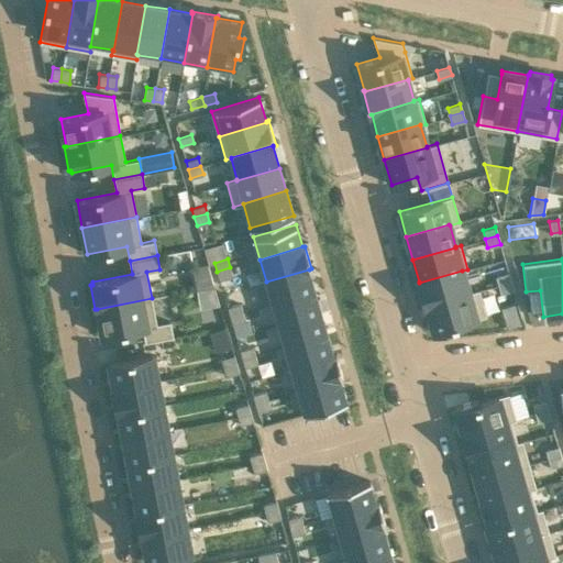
[(230,267),(217,272),(220,280),(232,276),(230,267)]
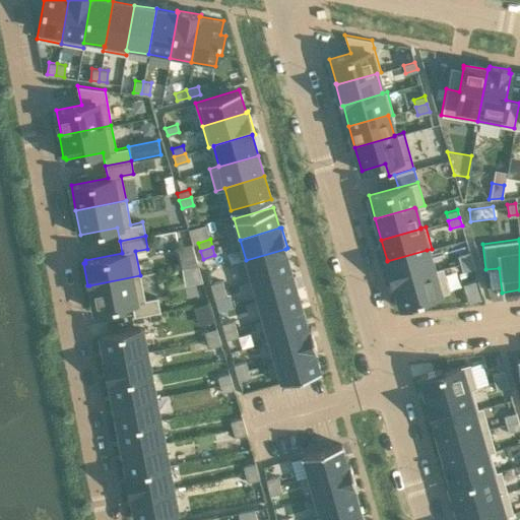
[(285,249),(246,260),(251,280),(290,269),(285,249)]
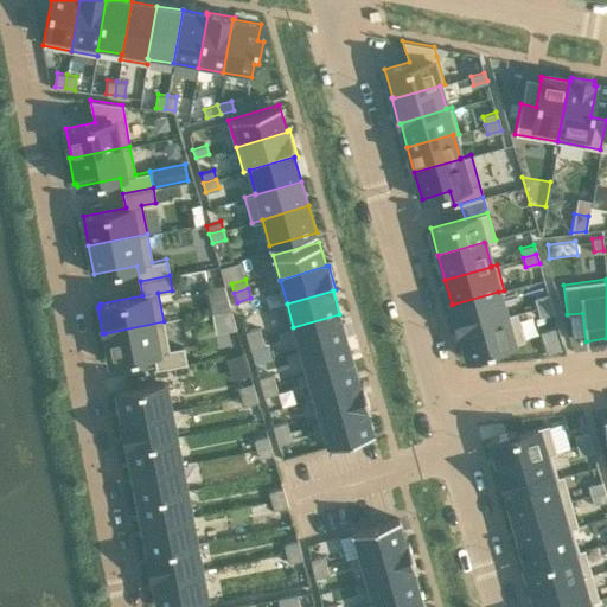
[(452,304),(451,304),(458,331),(459,330),(459,328),(505,315),(498,292),(452,305),(452,304)]
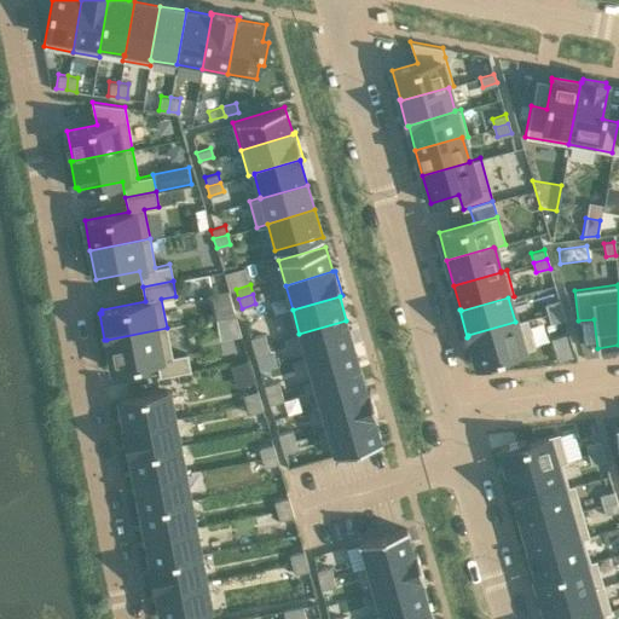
[(559,300),(545,304),(548,313),(561,308),(559,300)]
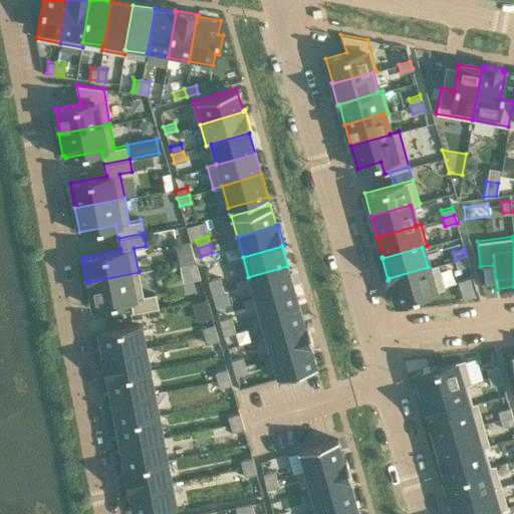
[(178,255),(179,264),(195,261),(193,252),(178,255)]
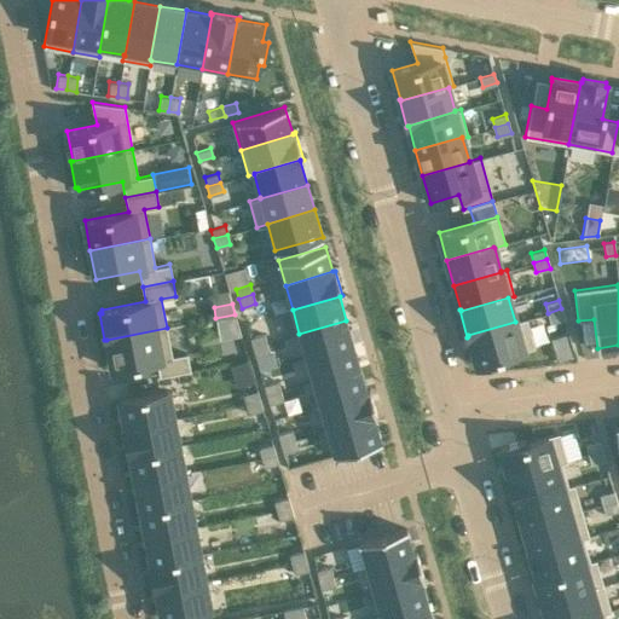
[(561,308),(548,313),(550,323),(565,318),(561,308)]
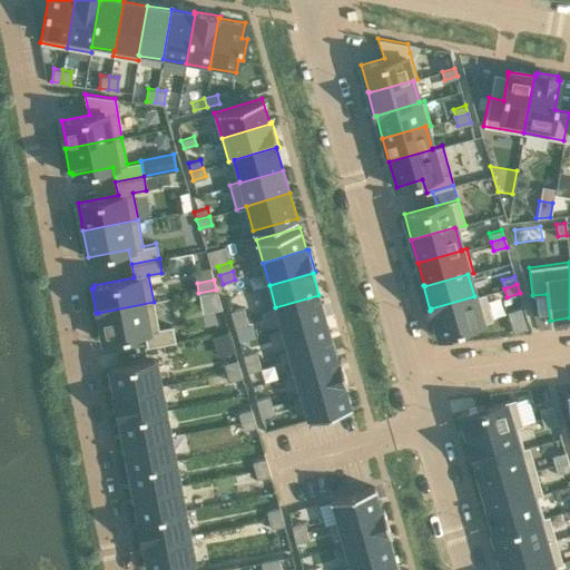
[(474,296),(431,308),(431,310),(439,337),(462,331),(461,327),(492,320),(484,293),(474,296)]
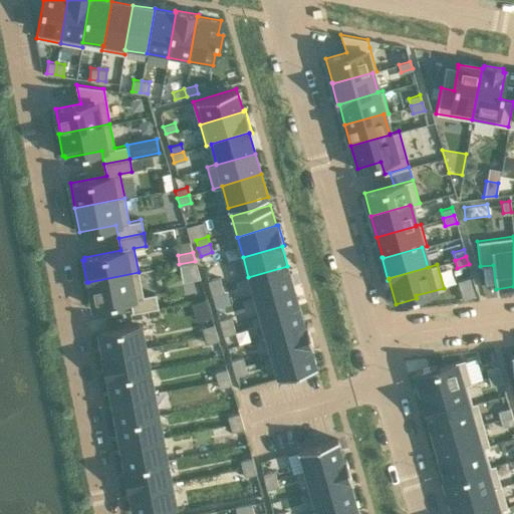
[(287,266),(248,277),(254,296),(293,285),(287,266)]
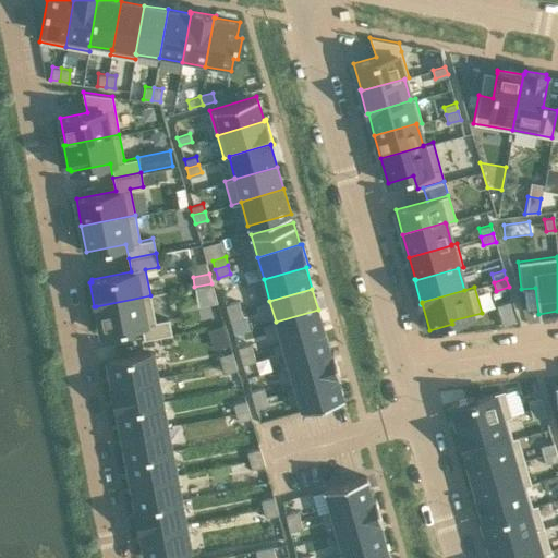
[(150,295),(96,306),(101,332),(141,325),(144,339),(171,334),(168,318),(155,320),(150,295)]
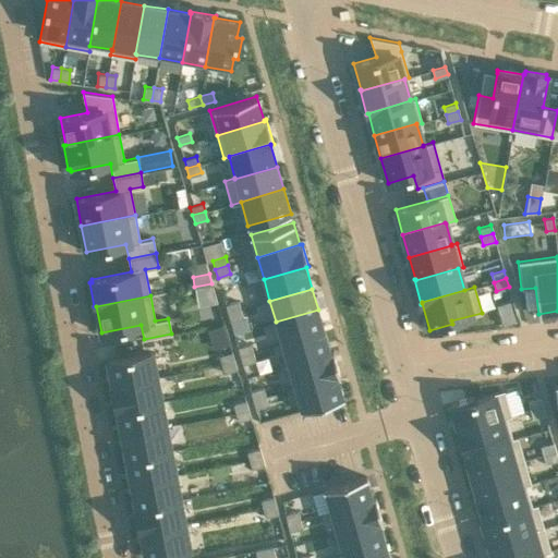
[(239,301),(226,304),(228,313),(241,310),(239,301)]
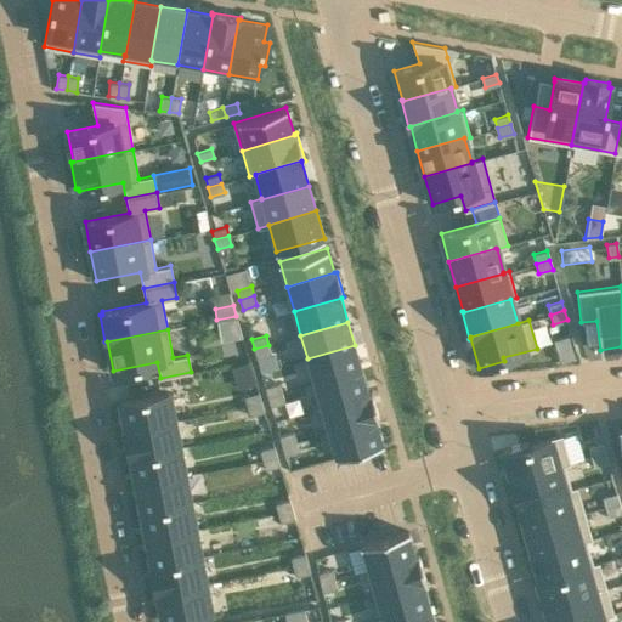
[(269,345),(254,349),(256,358),(271,354),(269,345)]
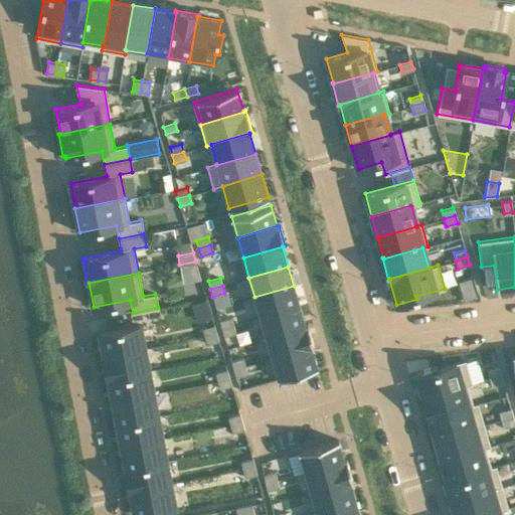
[(294,286),(254,297),(261,317),(300,306),(294,286)]
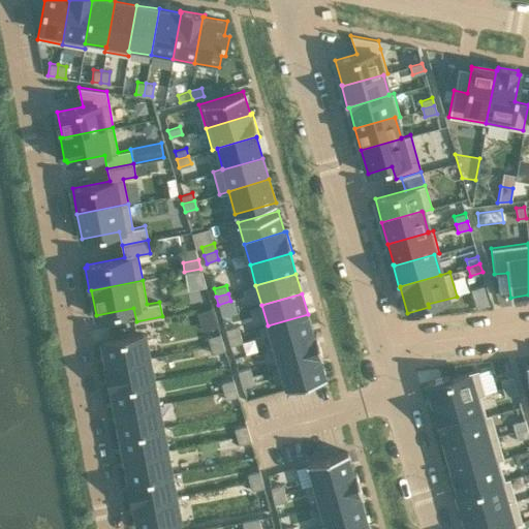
[(489,305),(487,298),(473,302),(476,309),(489,305)]
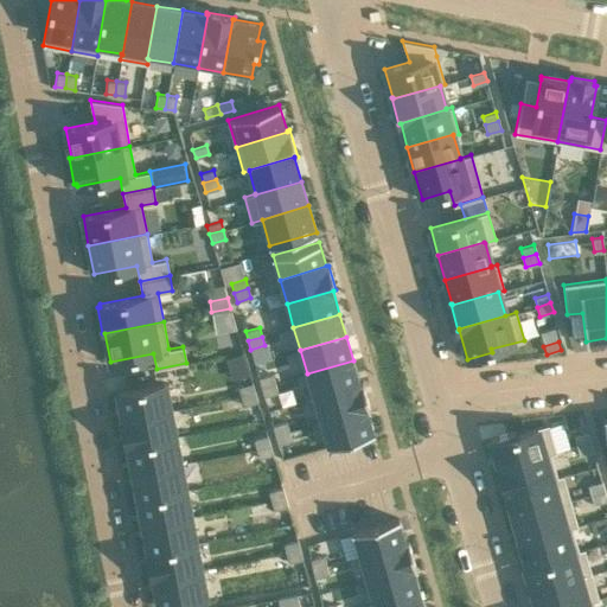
[(353,360),(307,374),(313,397),(359,383),(353,360)]
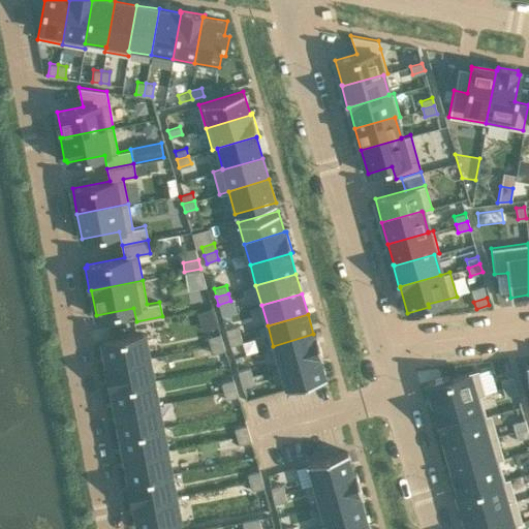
[(238,325),(225,329),(227,337),(240,334),(238,325)]
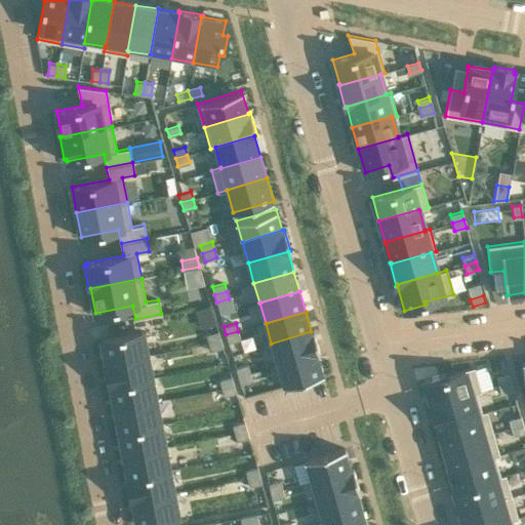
[(143,330),(102,338),(106,361),(106,362),(147,355),(143,330)]
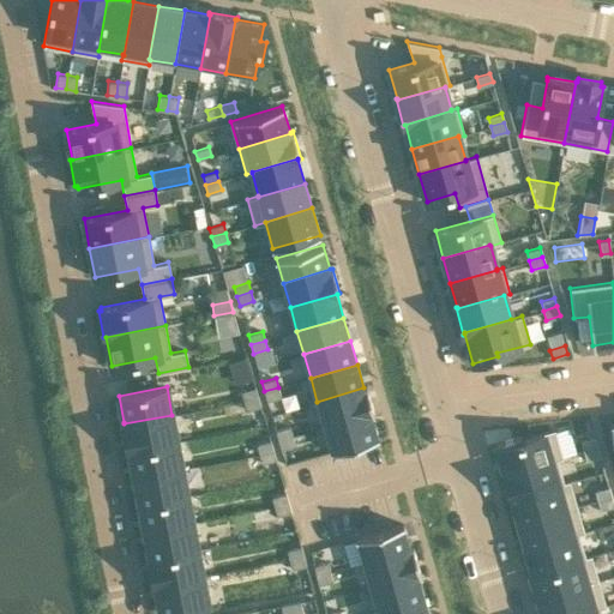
[(256,387),(241,391),(244,401),(258,397),(256,387)]
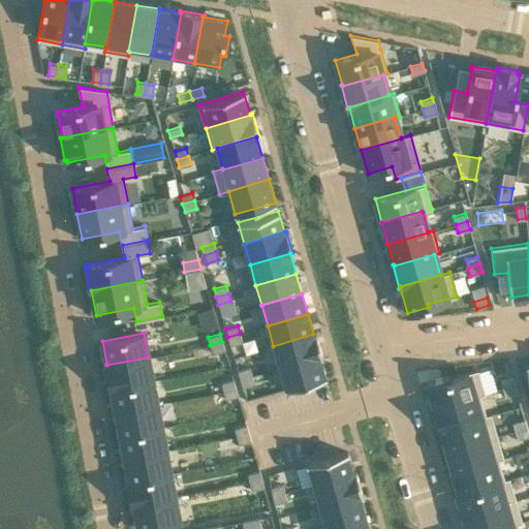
[(240,334),(227,337),(229,345),(242,342),(240,334)]
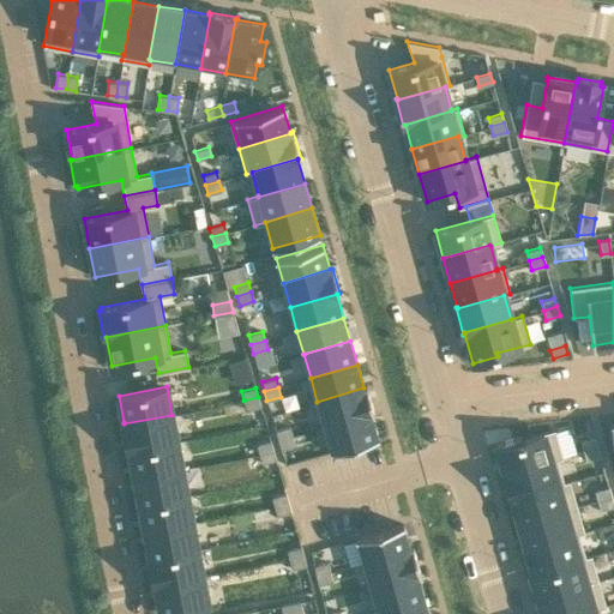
[(363,387),(317,402),(324,426),(371,413),(374,413),(367,387),(363,387)]
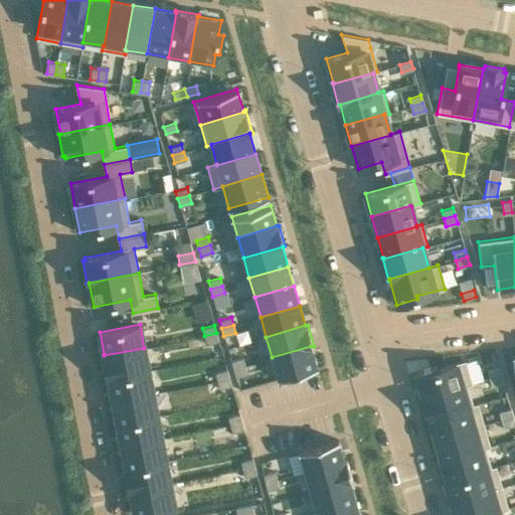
[(216,333),(204,336),(206,344),(218,341),(216,333)]
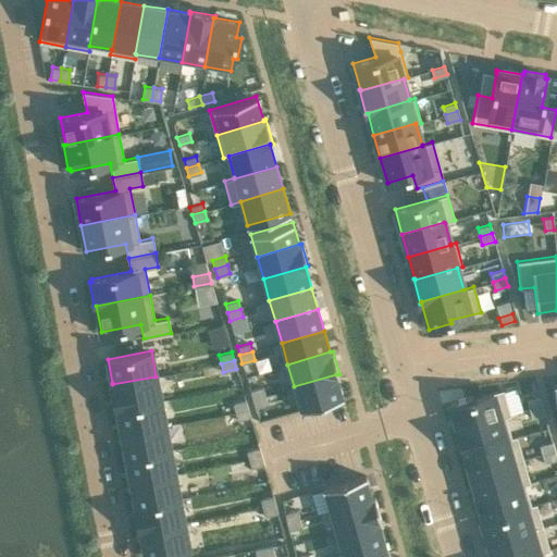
[(336,374),(294,386),(300,409),(343,397),(336,374)]
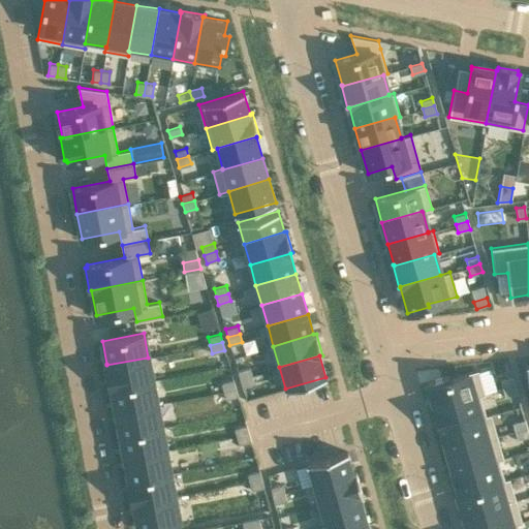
[(106,364),(105,365),(111,390),(112,390),(112,389),(152,380),(148,358),(106,365),(106,364)]
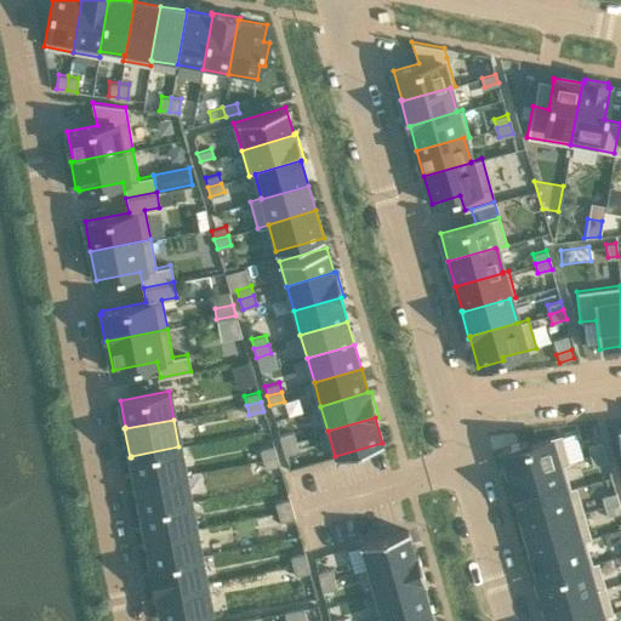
[(292,431),(279,436),(281,445),(295,440),(292,431)]
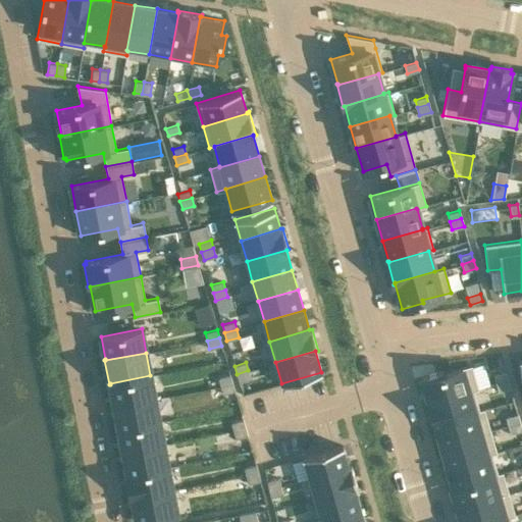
[(442,370),(421,376),(428,401),(429,402),(473,389),(473,390),(478,388),(478,387),(489,384),(483,363),(472,366),(471,365),(444,373),(442,370)]
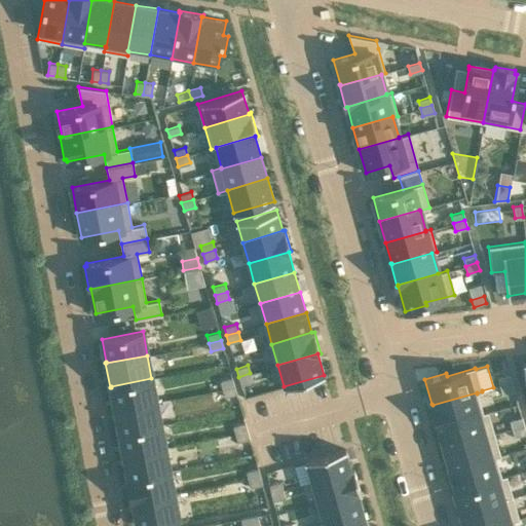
[(250,373),(238,377),(240,384),(253,381),(250,373)]
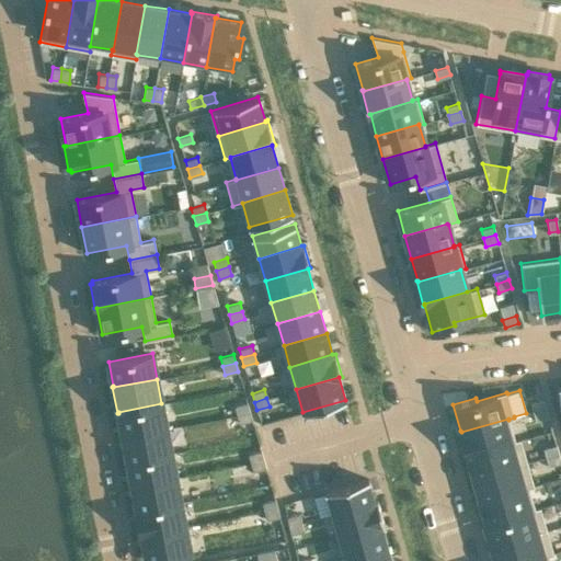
[(544,399),(530,402),(533,411),(546,408),(544,399)]
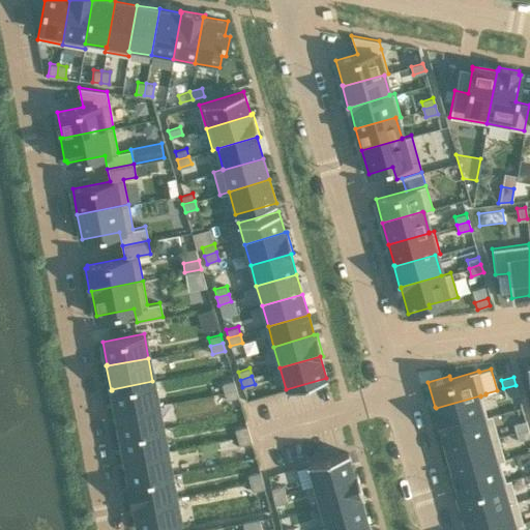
[(234,380),(222,383),(224,391),(236,388),(234,380)]
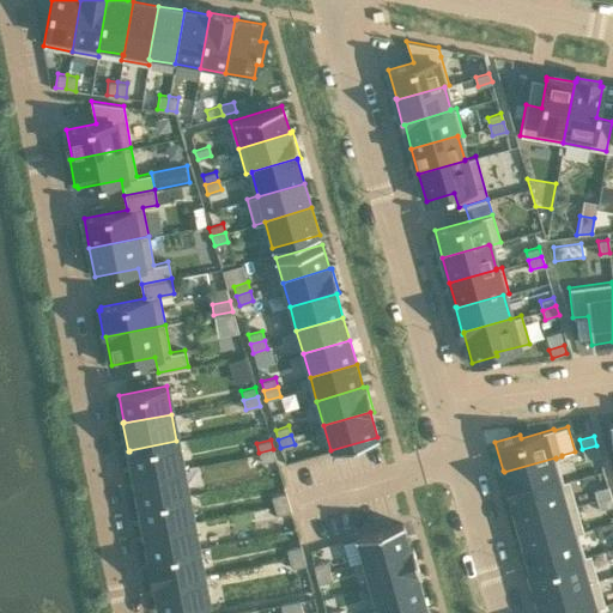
[(176,441),(129,450),(129,451),(134,477),(182,468),(176,441)]
